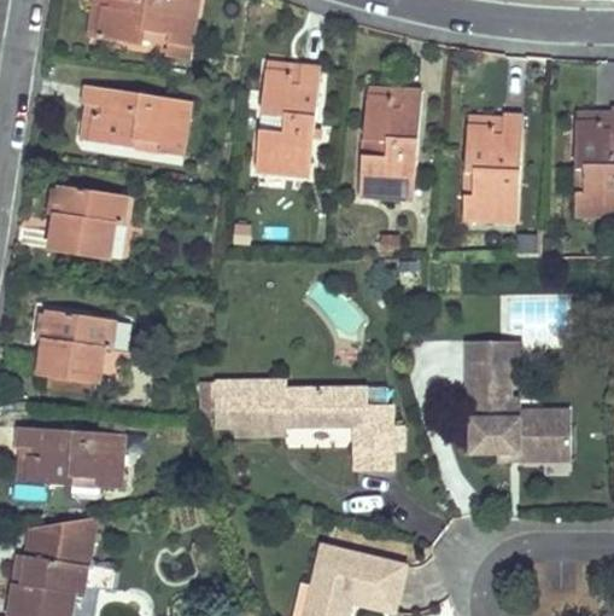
[(112,4),(113,0),(97,0),(89,34),(98,36),(99,36),(104,4),(112,4)]
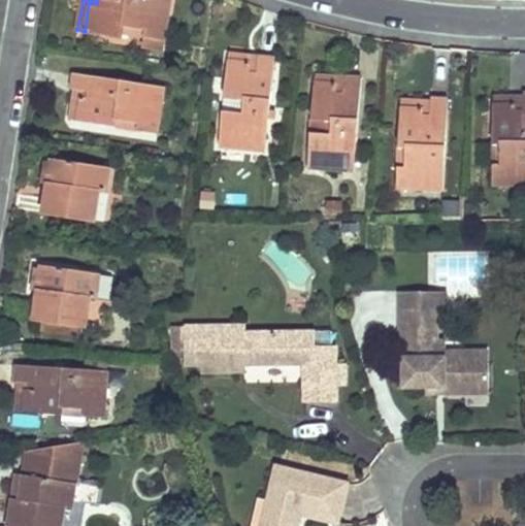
[(161,53),(169,0),(97,0),(96,3),(89,3),(85,31),(121,37),(122,33),(122,25),(144,29),(143,37),(141,48),(161,53)]
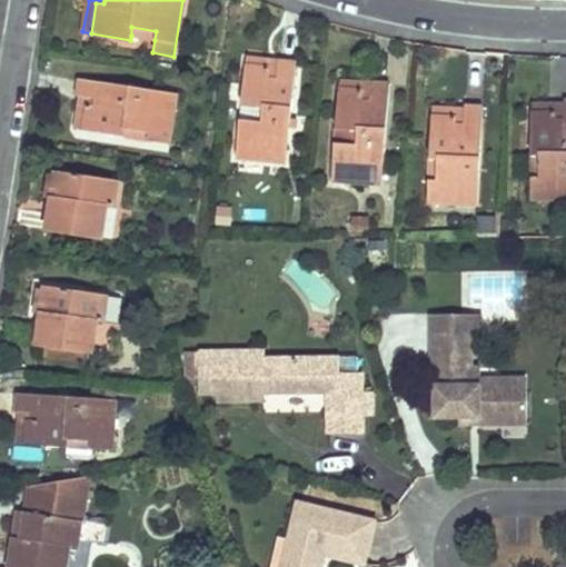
[(155,40),(156,31),(131,27),(131,36),(155,40)]
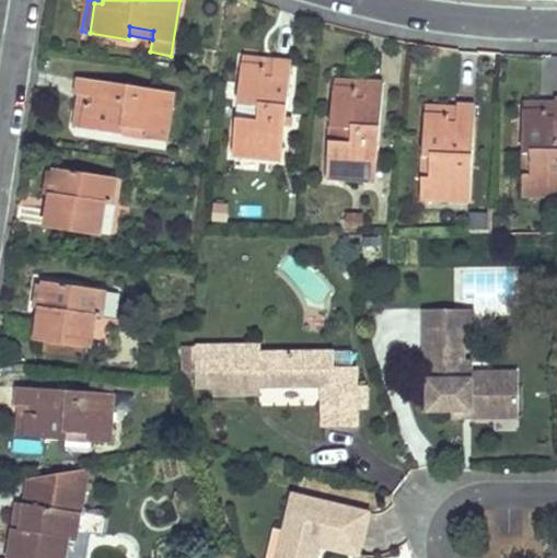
[(271,79),(274,59),(240,55),(239,64),(265,65),(265,78),(271,79)]
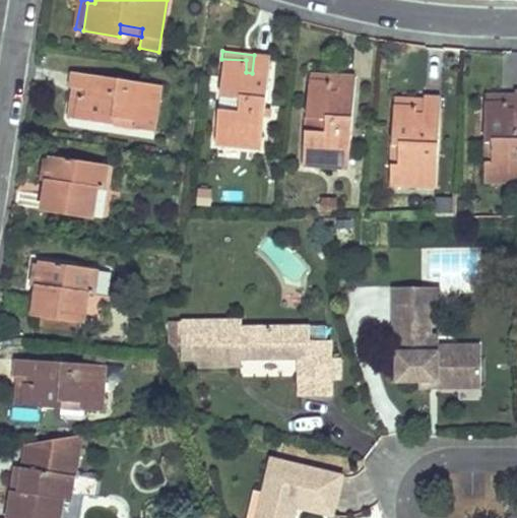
[(260,146),(269,57),(254,55),(252,73),(246,72),(246,60),(221,59),(218,94),(240,96),(238,111),(217,109),(213,142),(260,146)]
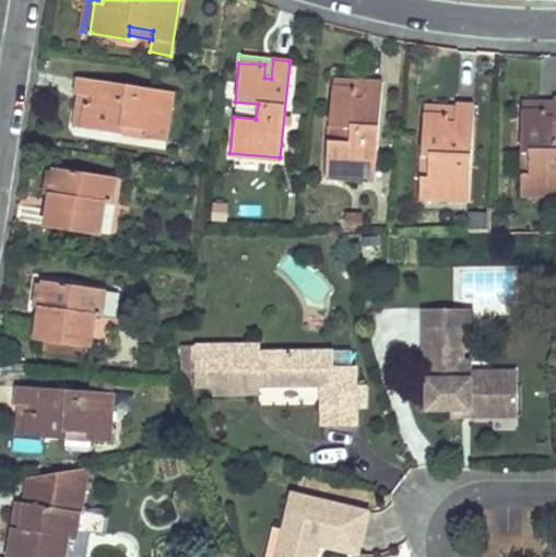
[(164,142),(173,92),(77,74),(73,92),(79,93),(91,95),(92,96),(92,101),(84,101),(84,102),(80,127),(120,134),(121,126),(145,131),(144,139),(164,142)]
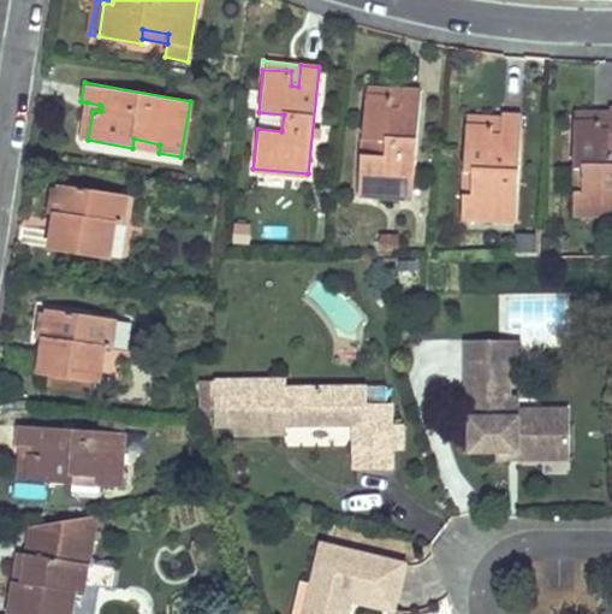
[(397,110),(399,89),(366,86),(364,95),(387,96),(390,98),(388,110),(397,110)]
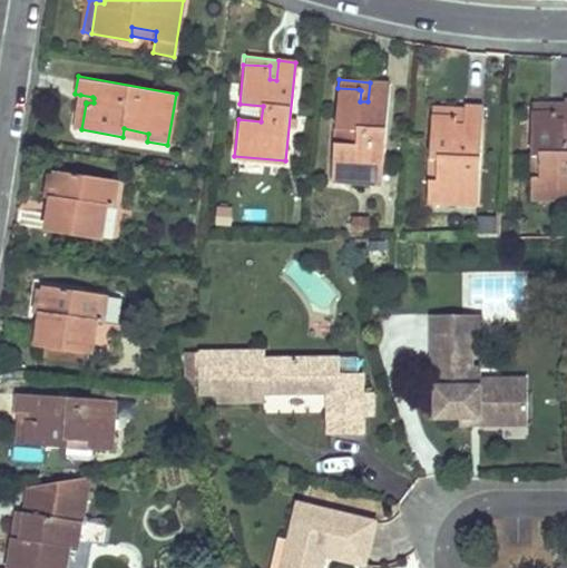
[(380,183),(389,84),(370,82),(368,101),(360,101),(361,90),(359,89),(338,88),(334,127),(335,128),(334,145),(333,145),(330,179),(380,183)]
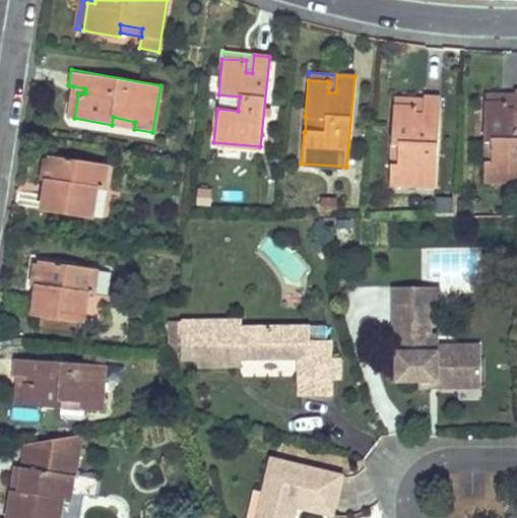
[(74,118),(78,94),(78,93),(85,93),(85,89),(84,88),(73,86),(67,117),(69,117),(74,118)]
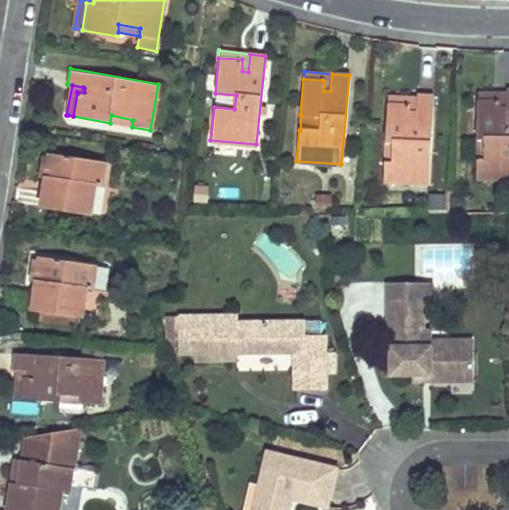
[(508,178),(508,89),(506,90),(506,93),(506,106),(500,106),(500,105),(500,101),(478,101),(476,101),(476,138),(484,138),(483,159),(483,160),(476,160),(476,179),(508,178)]
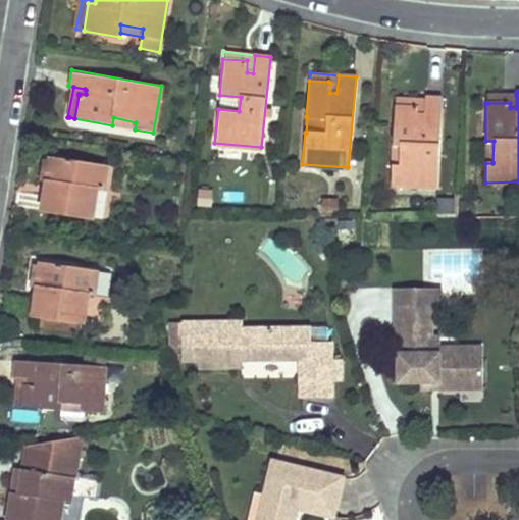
[(516,108),(516,95),(486,94),(486,95),(485,103),(487,103),(510,103),(510,107),(510,108),(516,108)]
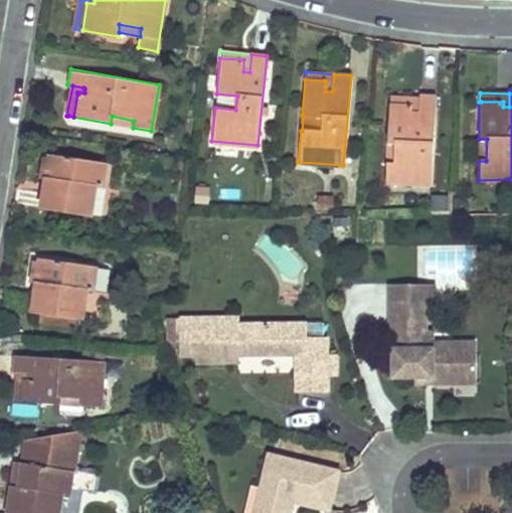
[(235,110),(237,96),(216,94),(215,108),(235,110)]
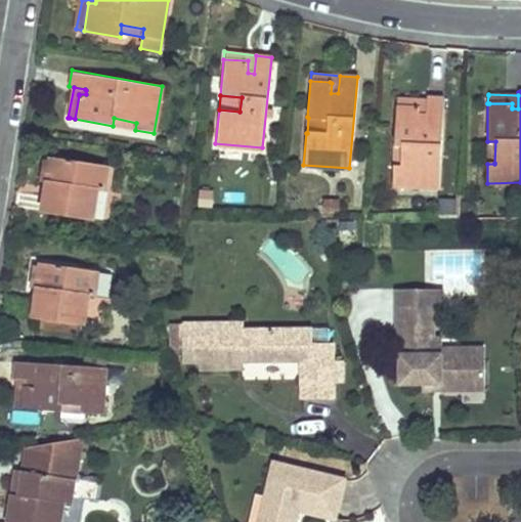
[(436,188),(441,97),(426,95),(426,99),(426,113),(426,114),(419,114),(419,107),(396,106),(395,144),(402,144),(399,167),(393,167),(392,186),(436,188)]
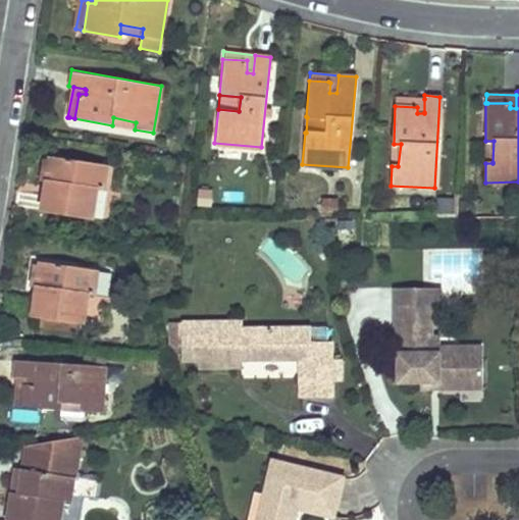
[(424,112),(424,99),(397,97),(395,106),(417,107),(417,113),(424,113),(424,112)]
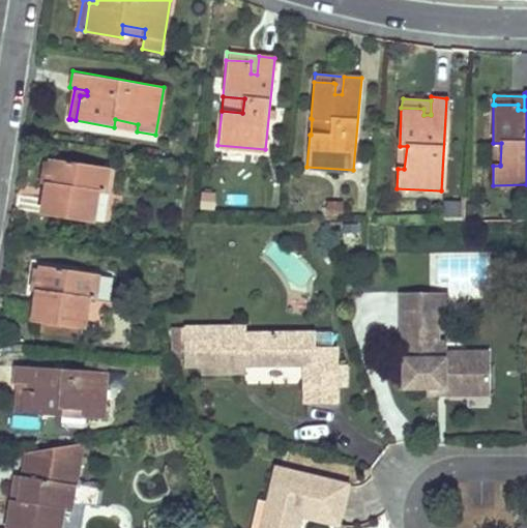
[(138,124),(115,119),(114,127),(137,132),(138,124)]
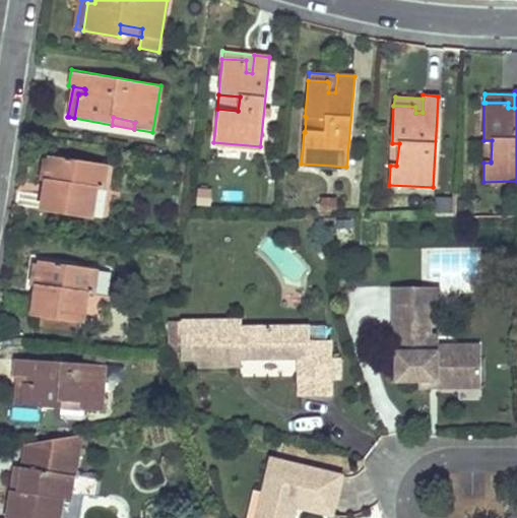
[(438,136),(435,184),(451,185),(454,137),(438,136)]
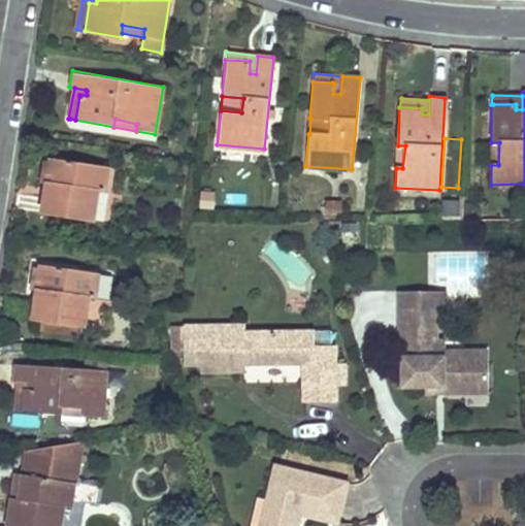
[(402,168),(405,145),(398,145),(396,168),(402,168)]
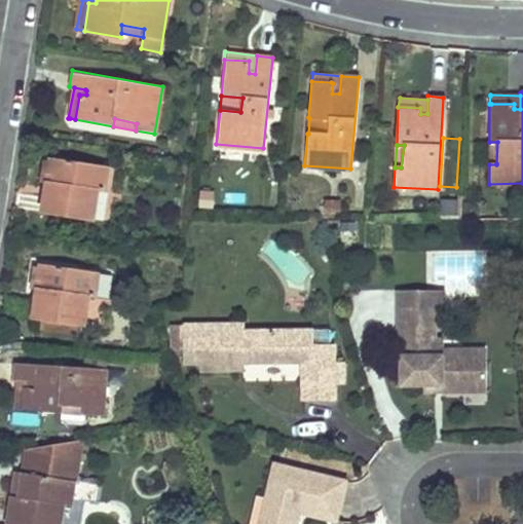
[(107,192),(110,169),(49,157),(47,173),(49,173),(54,175),(53,181),(46,180),(41,212),(95,221),(99,191),(107,192)]
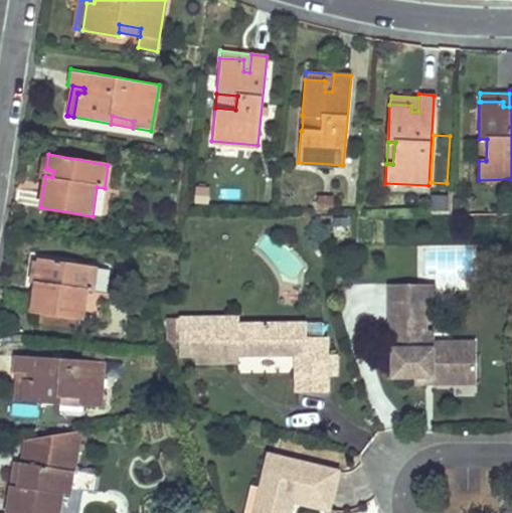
[(331,204),(331,195),(317,195),(317,204),(331,205),(331,204)]
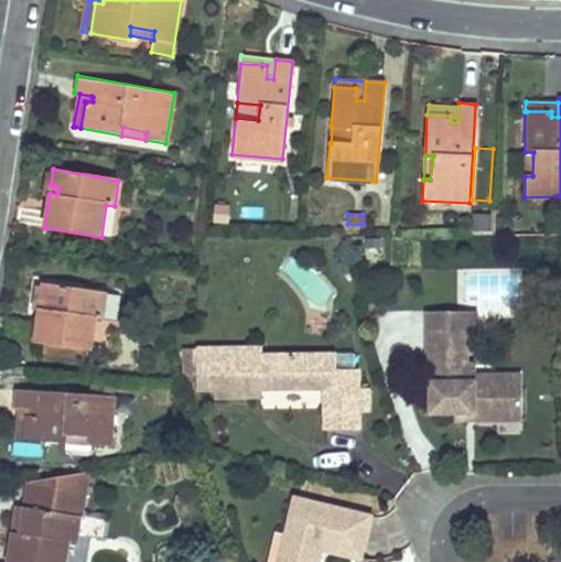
[(89,346),(94,315),(104,316),(107,290),(43,281),(41,299),(42,299),(49,300),(47,307),(46,307),(41,306),(35,339),(42,341),(84,346),(89,346)]
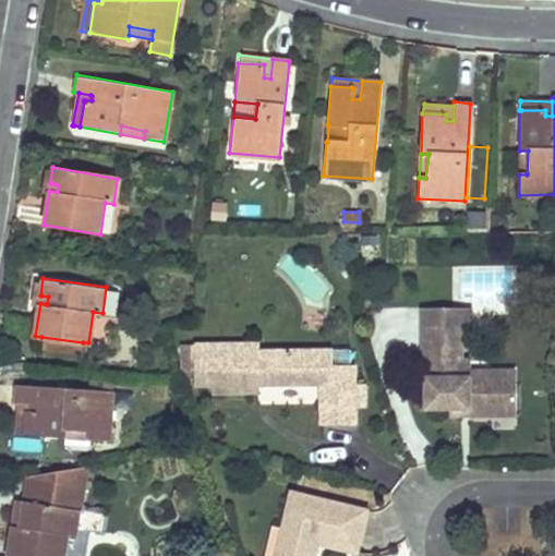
[(471,359),(462,359),(462,325),(421,325),(421,360),(425,360),(425,407),(449,407),(460,407),(460,400),(468,400),(468,413),(516,413),(516,381),(493,381),(493,370),(471,370),(471,359)]
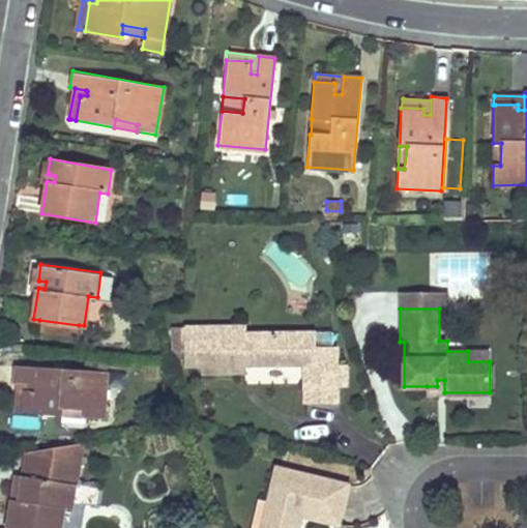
[(79,326),(79,325),(39,320),(39,321),(38,328),(74,333),(78,333),(79,326)]
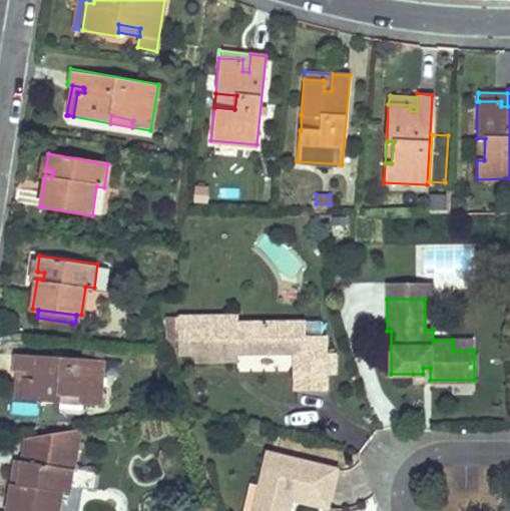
[(304,321),(236,321),(236,314),(180,315),(181,352),(198,351),(198,358),(236,358),(236,352),(236,347),(245,347),(245,352),(296,351),(296,387),(327,387),(327,371),(335,371),(335,353),(327,353),(327,336),(305,336),(304,321)]
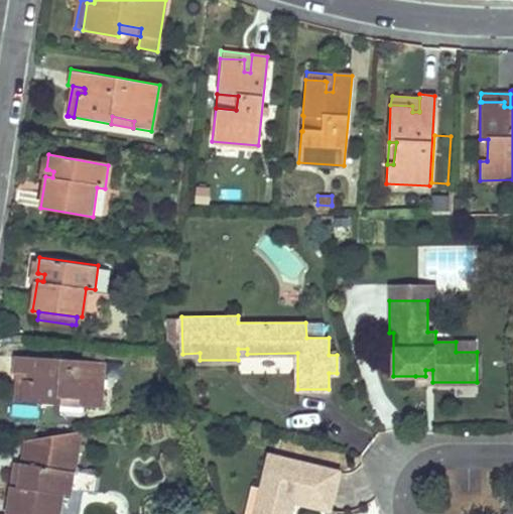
[(476,342),(456,342),(456,352),(477,352),(476,342)]
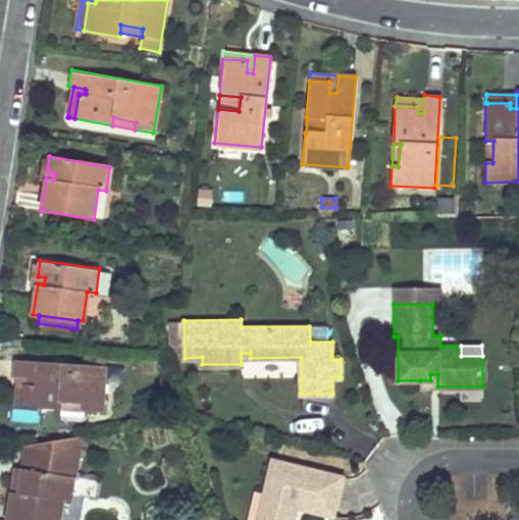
[(102,411),(104,365),(14,358),(13,374),(18,374),(33,376),(32,382),(24,382),(24,385),(22,405),(22,406),(61,408),(61,414),(85,416),(85,410),(102,411)]
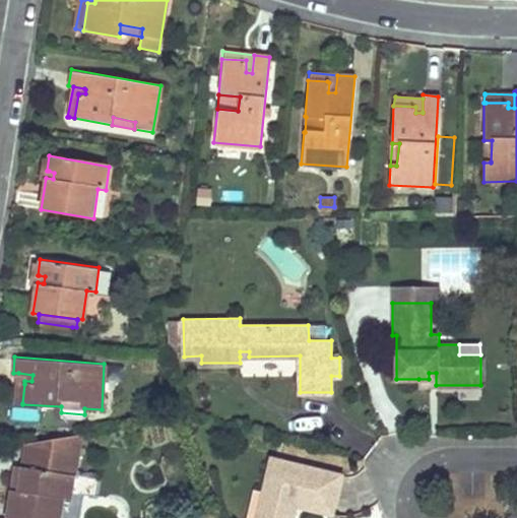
[(31,381),(33,375),(18,373),(18,374),(16,404),(22,404),(22,403),(24,384),(24,381),(31,381)]
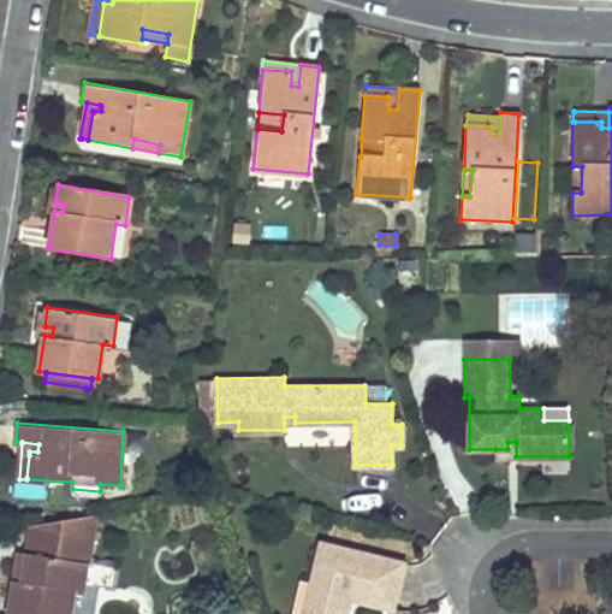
[(516,456),(516,442),(507,442),(507,449),(495,449),(495,458),(516,456)]
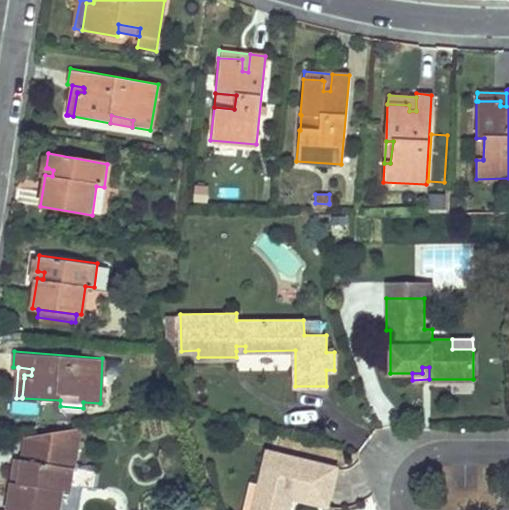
[(335,467),(266,450),(258,482),(251,509),(285,509),(289,496),(325,505),(335,467)]
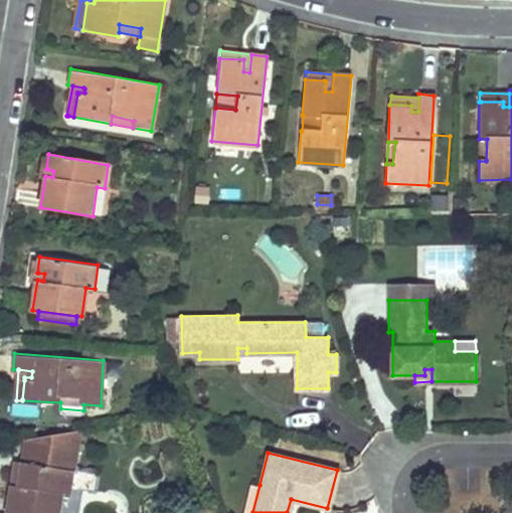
[(19,486),(24,462),(17,461),(15,461),(11,485),(12,485),(19,486)]
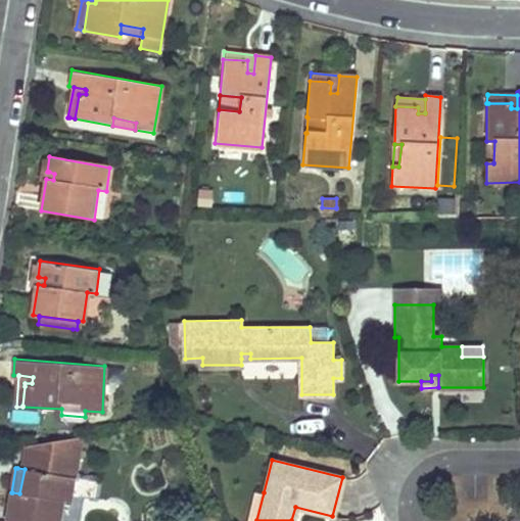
[(71,504),(75,477),(25,469),(19,493),(12,492),(11,492),(6,520),(59,520),(63,503),(71,504)]
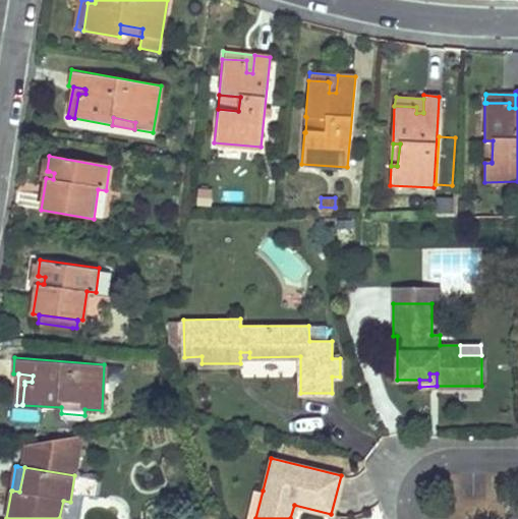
[(255,518),(263,491),(253,487),(244,518),(255,518)]
